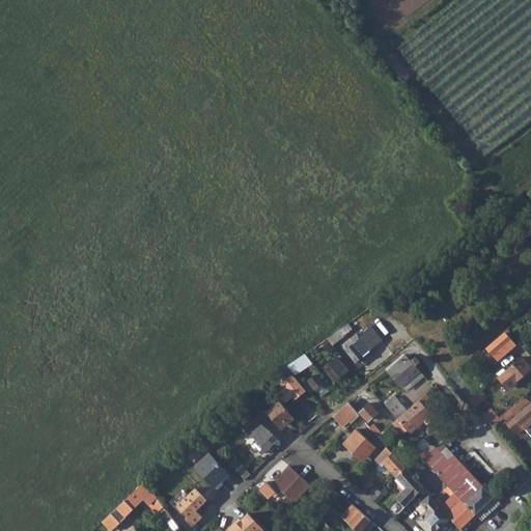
[(348,322),(338,329),(344,336),(354,329),(348,322)]
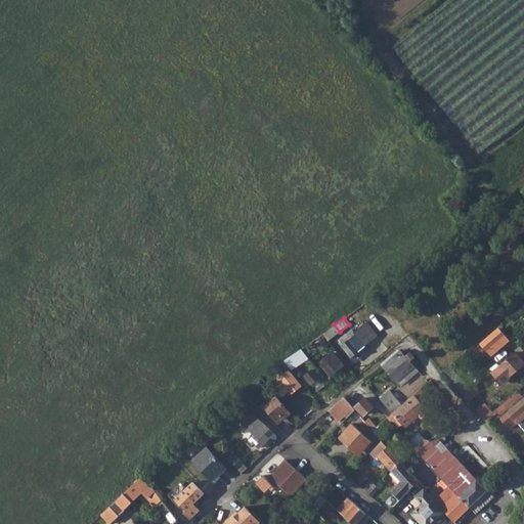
[(367,322),(354,332),(364,345),(377,335),(367,322)]
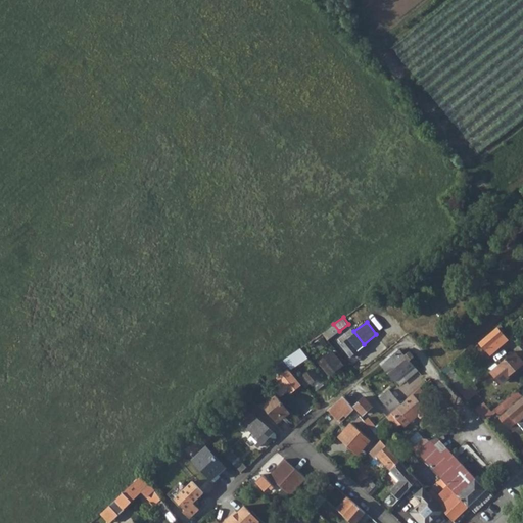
[(504,333),(500,328),(481,343),(491,355),(510,339),(504,333)]
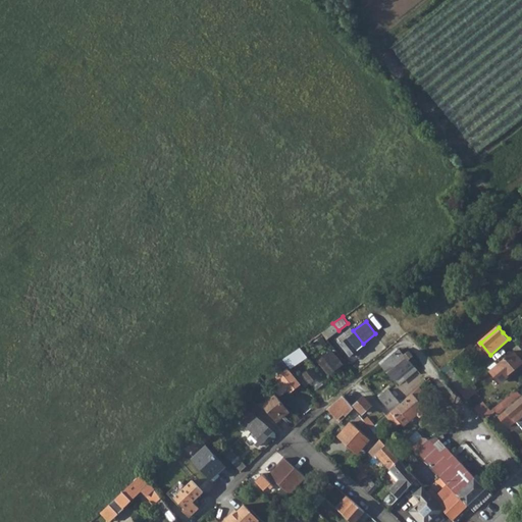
[(353,330),(351,328),(338,338),(342,343),(341,344),(350,355),(351,355),(364,345),(363,344),(353,330)]
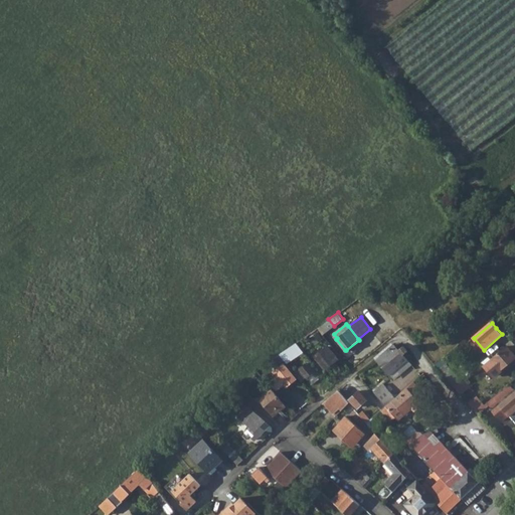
[(359,340),(346,350),(350,355),(362,345),(359,340)]
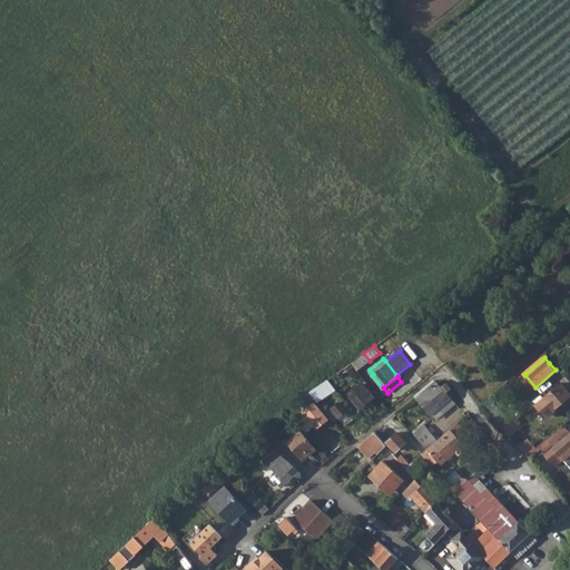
[(436,381),(416,397),(430,414),(431,413),(451,397),(448,393),(440,385),(436,381)]
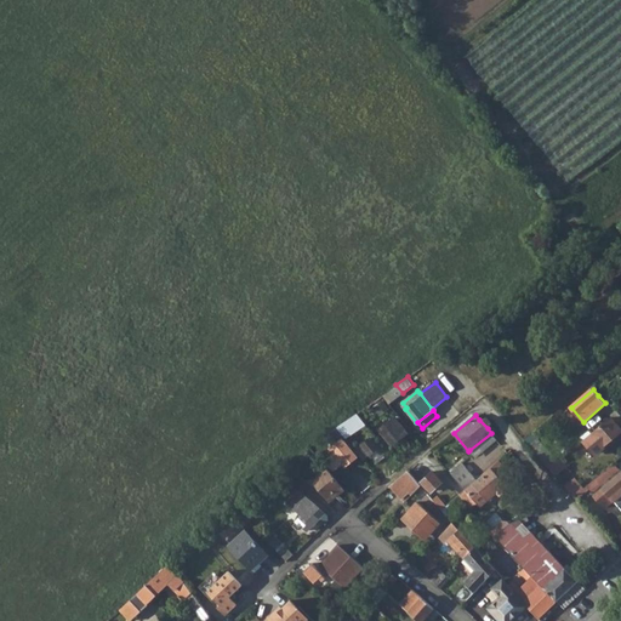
[(480,419),(479,420),(488,428),(494,422),(486,415),(482,420),(480,419)]
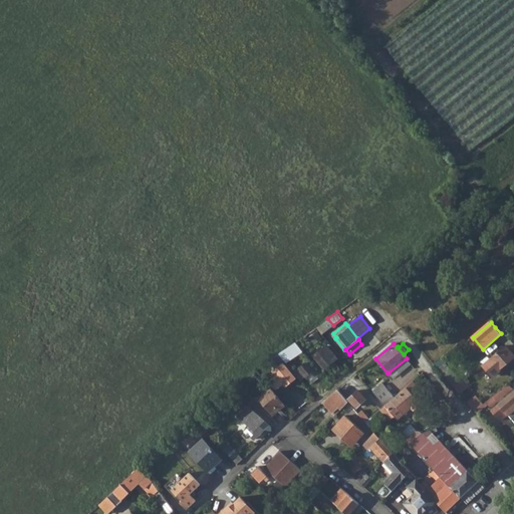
[(325,345),(315,354),(321,362),(326,358),(323,354),(328,349),(325,345)]
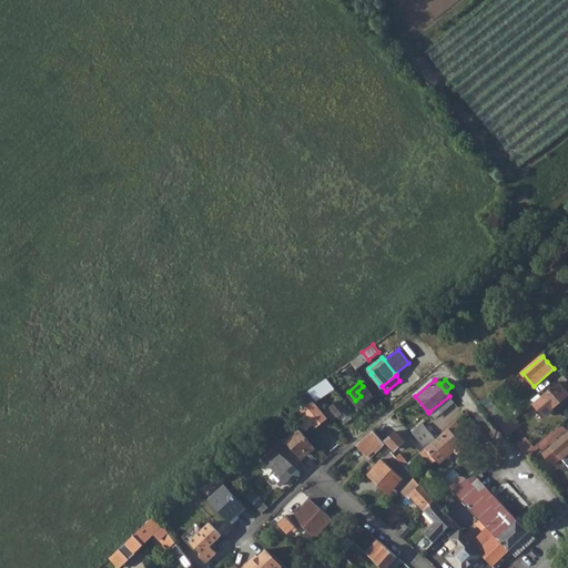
[(567,393),(558,383),(534,404),(539,411),(541,408),(548,416),(554,411),(556,413),(567,402),(567,393)]
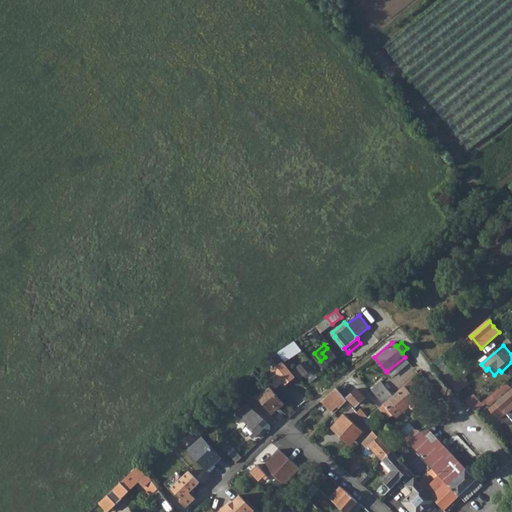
[(288,348),(280,354),(285,360),(293,354),(288,348)]
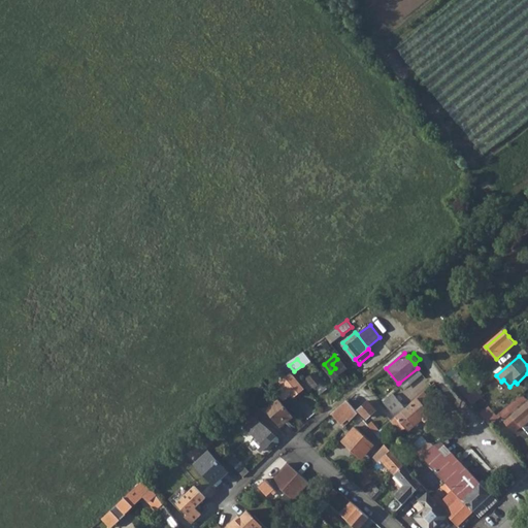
[(418,368),(399,383),(405,389),(423,374),(418,368)]
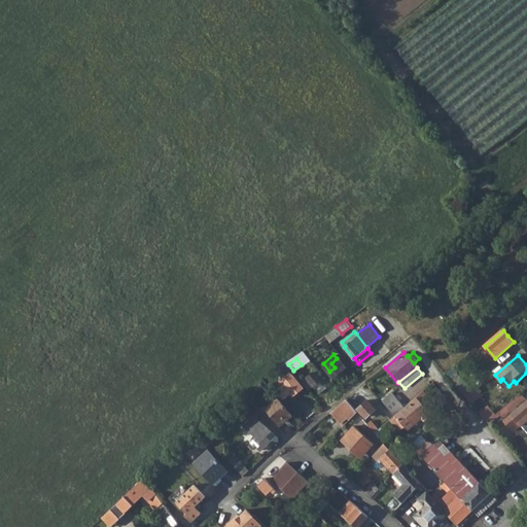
[(290,372),(280,380),(291,393),(301,384),(290,372)]
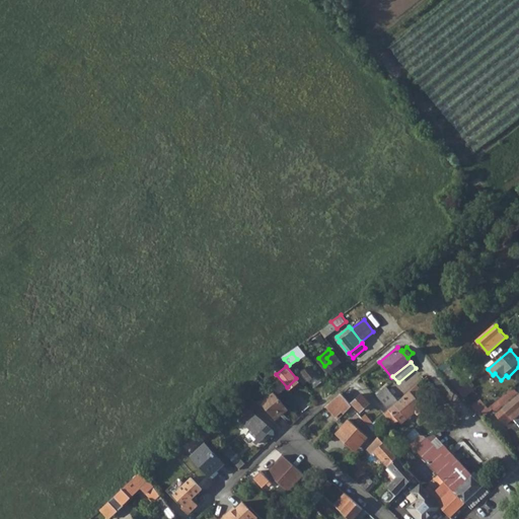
[(303,370),(303,371),(310,379),(315,375),(308,366),(303,370)]
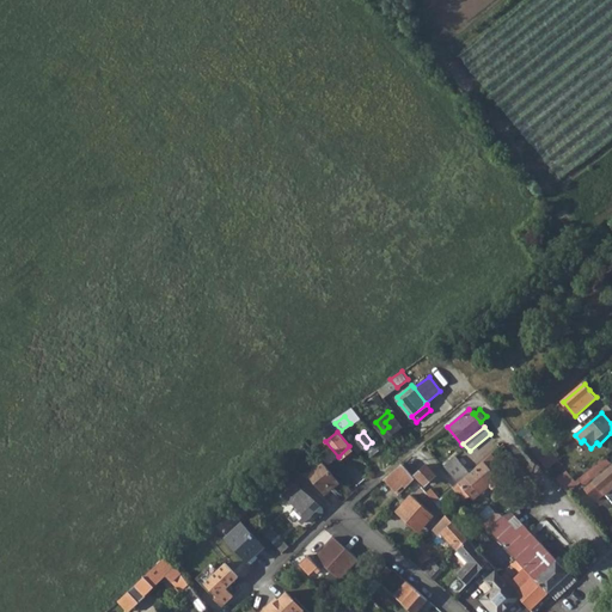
[(524,441),(536,454),(543,447),(532,434),(524,441)]
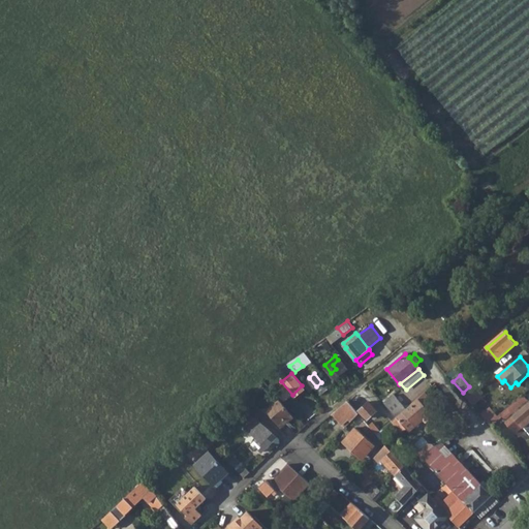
[(309,378),(303,382),(309,392),(316,386),(309,378)]
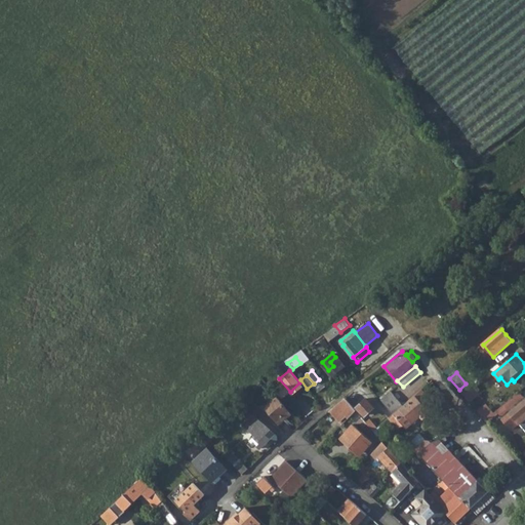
[(394,413),(389,417),(394,423),(398,429),(402,425),(406,428),(420,415),(423,418),(431,412),(429,409),(430,399),(421,390),(403,404),(394,413)]
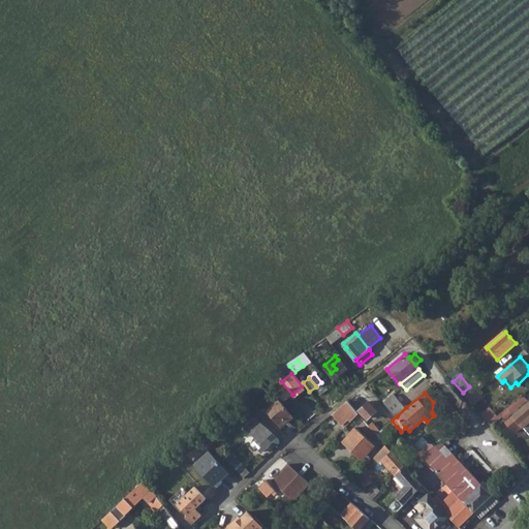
[(395,394),(384,403),(397,416),(406,407),(395,394)]
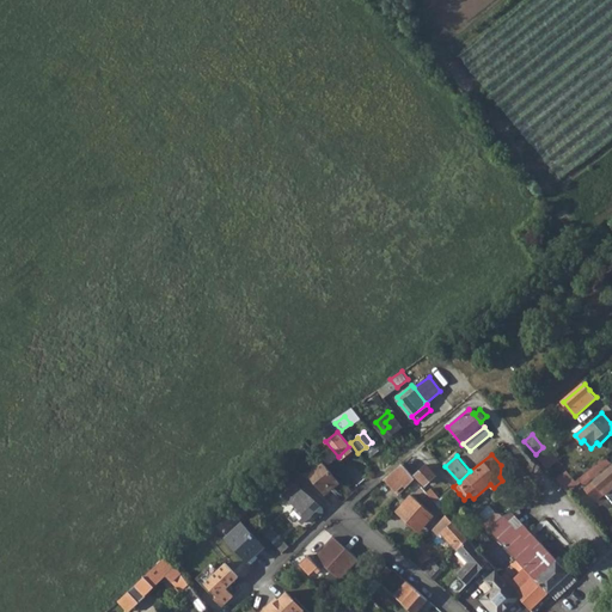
[(606,457),(580,478),(583,483),(609,460),(606,457)]
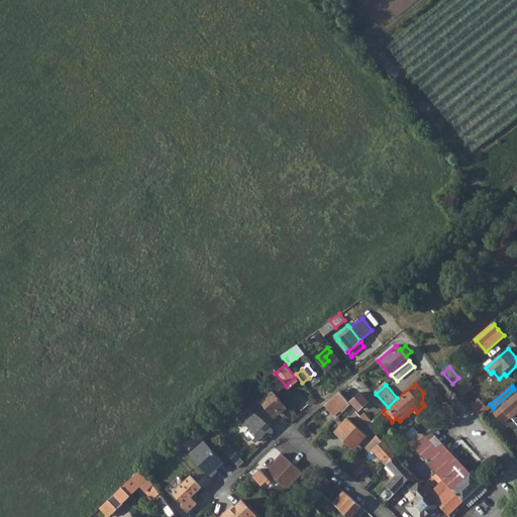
[(273,390),(262,399),(273,414),(285,404),(273,390)]
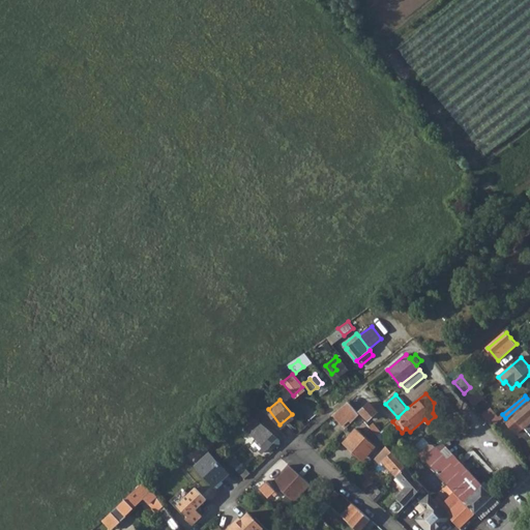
[(529,401),(516,414),(506,421),(516,432),(522,427),(523,428),(529,435),(529,401)]
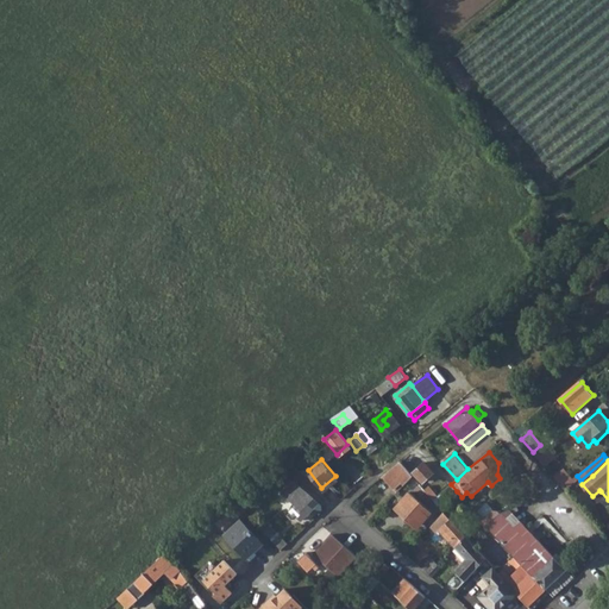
[(400,462),(384,476),(399,491),(413,476),(400,462)]
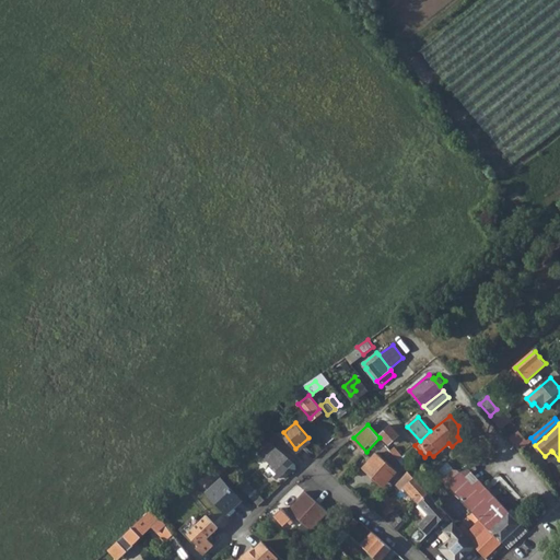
[(391,424),(380,434),(388,443),(399,433),(391,424)]
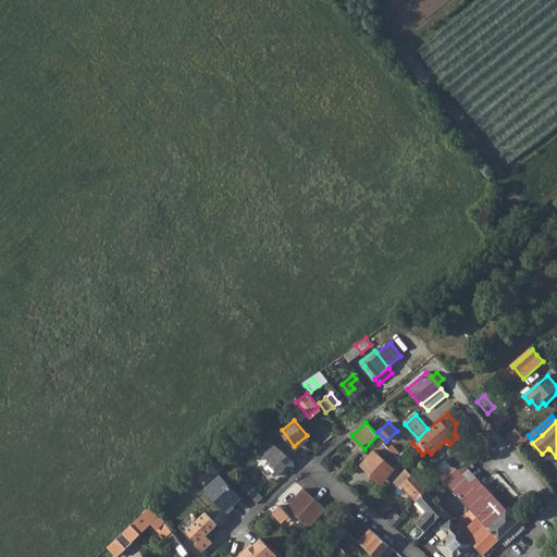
[(259,452),(272,461),(283,452),(269,440),(259,452)]
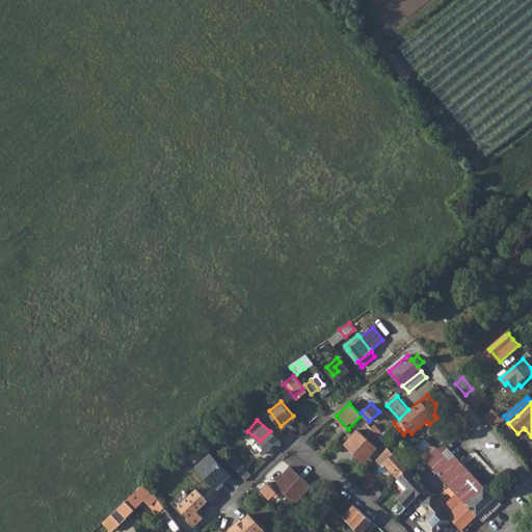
[(394,423),(387,429),(392,435),(399,429),(394,423)]
